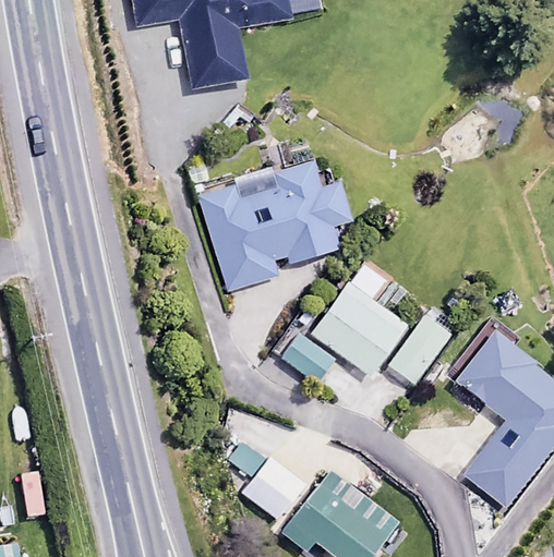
[(132,0),(136,26),(181,20),(192,92),(250,83),(241,29),(293,21),(290,0),(132,0)]
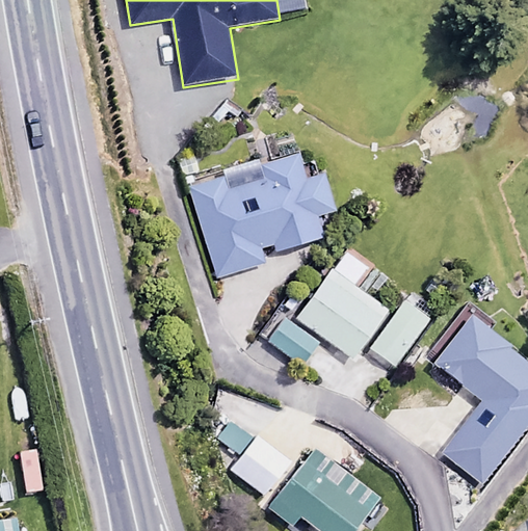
[(307,181),(298,153),(264,164),(268,178),(228,190),(222,175),(188,185),(218,277),(264,263),(259,248),(273,244),(276,254),(323,238),(317,217),(335,212),(323,176),(307,181)]
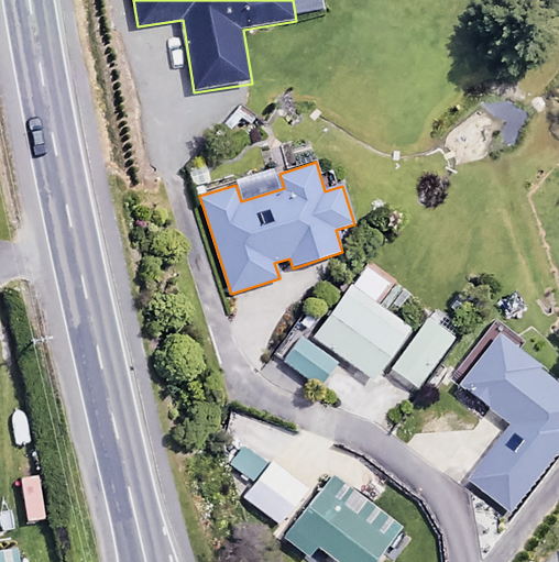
[(410,329),(350,286),(314,335),(374,379),(410,329)]
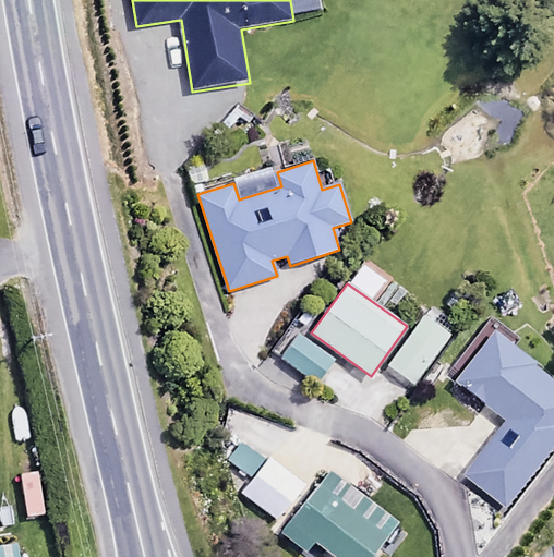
[(449,336),(424,317),(386,367),(411,386),(449,336)]
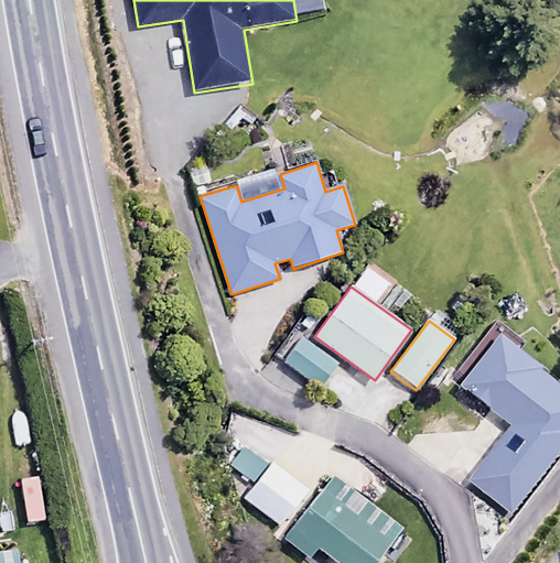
[(559,385),(501,337),(462,386),(491,409),(474,430),(496,446),(469,480),(510,513),(559,451),(559,385)]
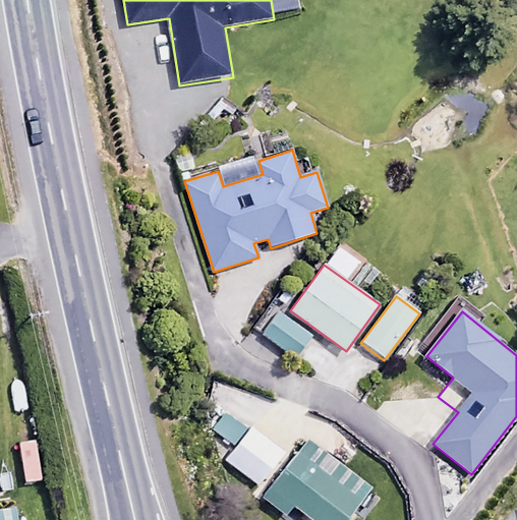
[(311,336),(281,313),(265,335),(295,357),(311,336)]
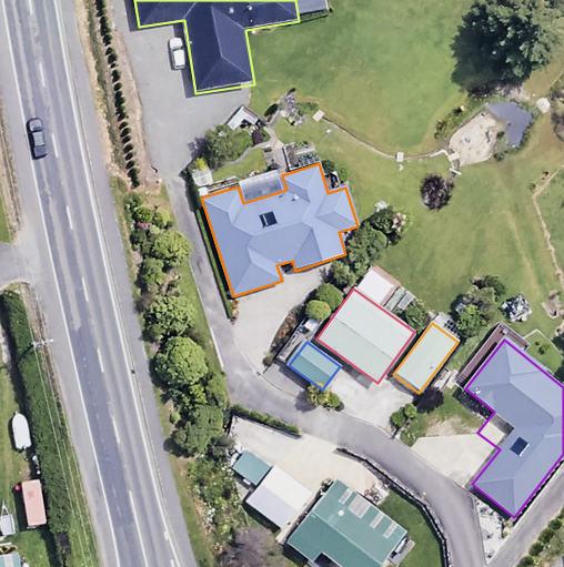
[(309,490),(271,464),(245,500),(282,527),(309,490)]
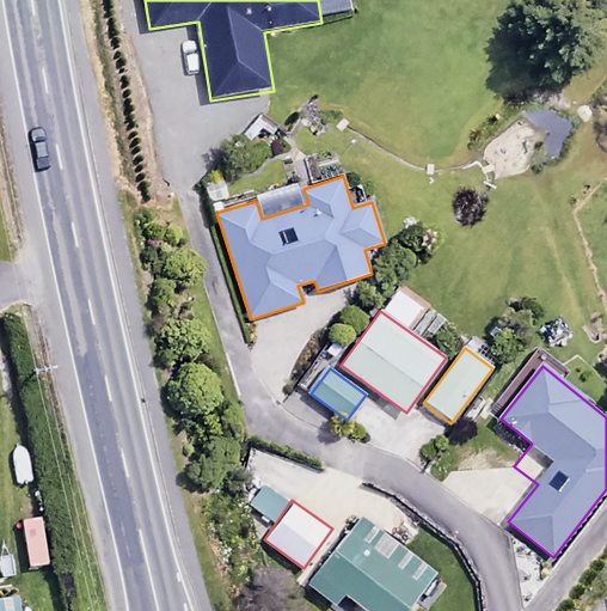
[(408,610),(436,574),(360,515),(307,584),(333,604),(341,594),(363,610),(408,610)]
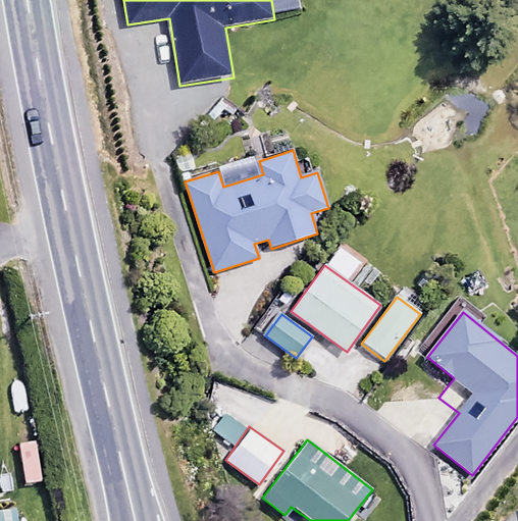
[(18,520),(17,509),(0,510),(0,520),(18,520)]
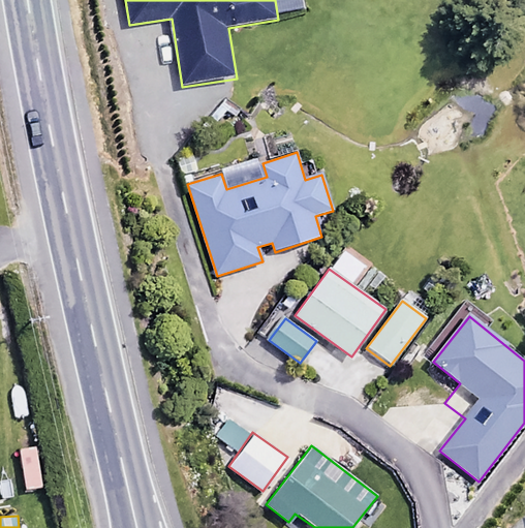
All buildings are outlined.
